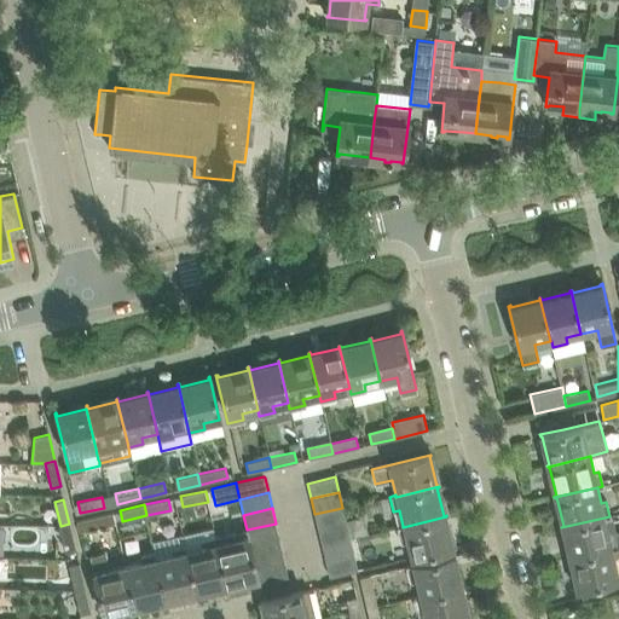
[(314,514),(318,530),(346,524),(342,508),(314,514)]
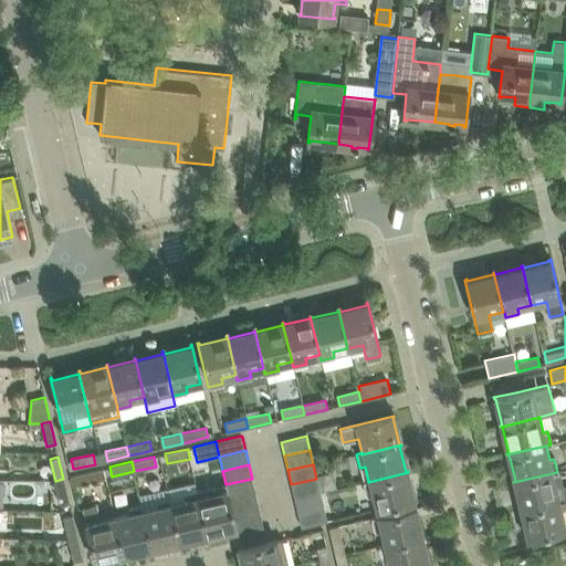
[(97,469),(74,474),(77,485),(100,480),(97,469)]
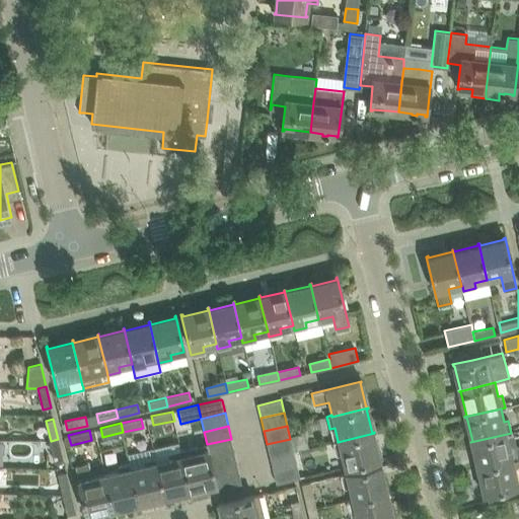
[(338,442),(338,441),(332,442),(336,455),(341,454),(344,467),(380,459),(380,457),(378,458),(372,434),(374,434),(374,433),(338,442)]
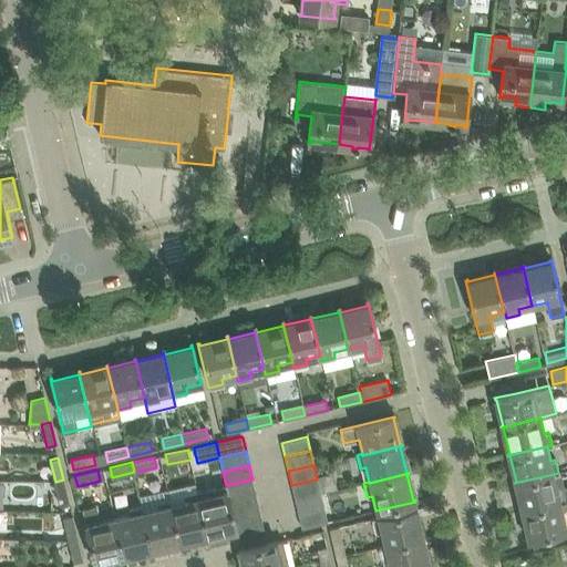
[(554,474),(514,483),(514,484),(516,484),(523,511),(521,511),(521,512),(566,500),(566,486),(562,487),(557,488),(554,474)]
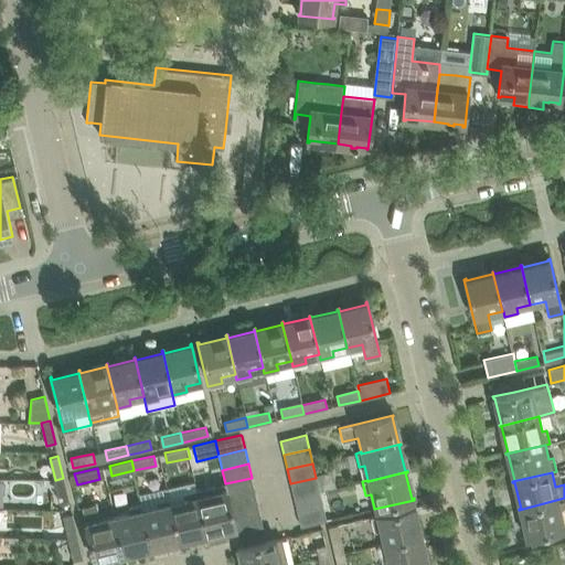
[(333,473),(316,478),(319,492),(338,487),(333,473)]
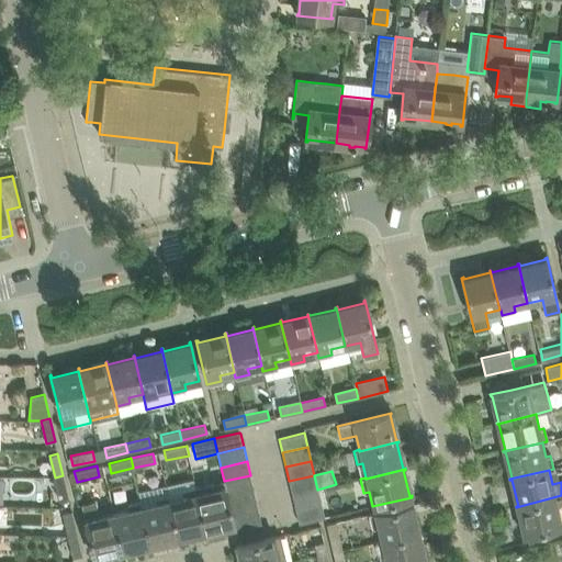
[(63,475),(55,478),(59,498),(60,499),(68,498),(68,496),(63,475)]
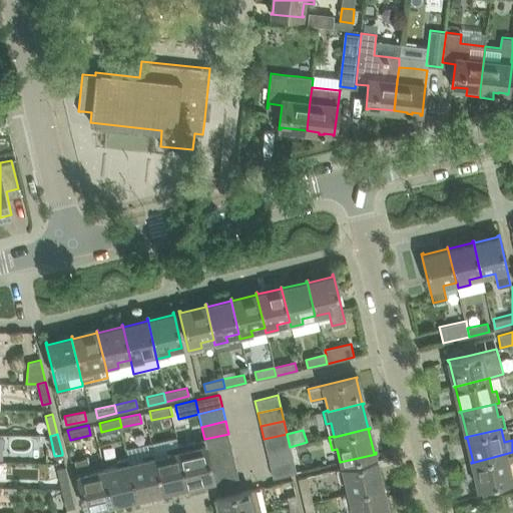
[(204,439),(204,440),(207,452),(231,447),(228,434),(204,439)]
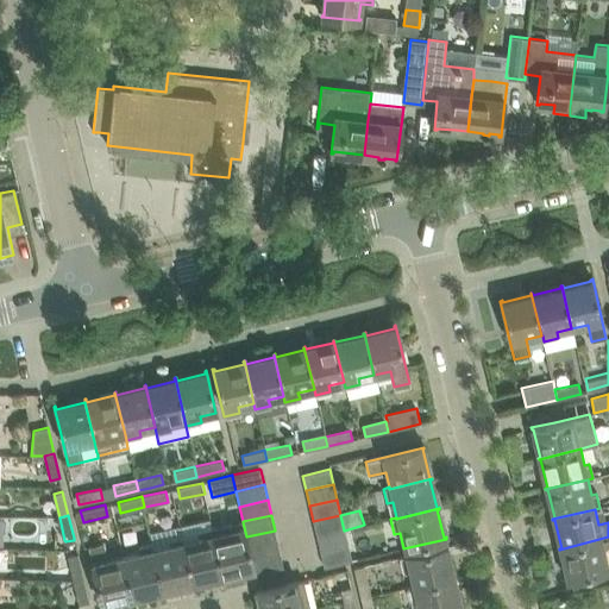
[(313,521),(316,537),(344,531),(340,515),(313,521)]
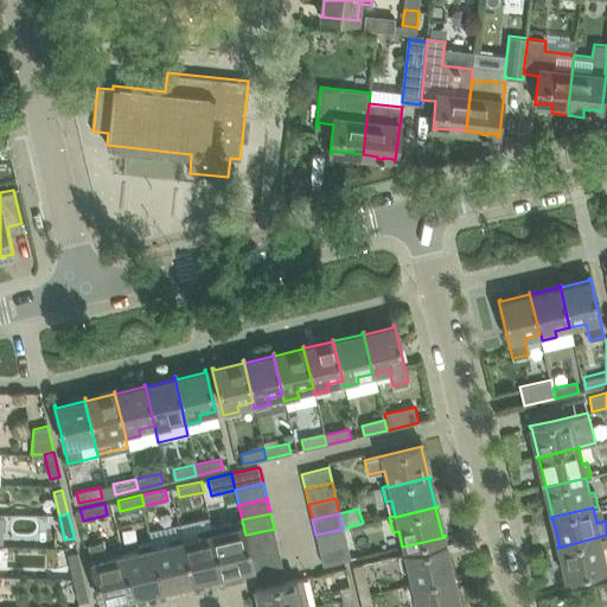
[(228,524),(212,528),(213,534),(223,572),(250,564),(251,567),(254,567),(253,566),(249,550),(246,535),(242,519),(228,524)]
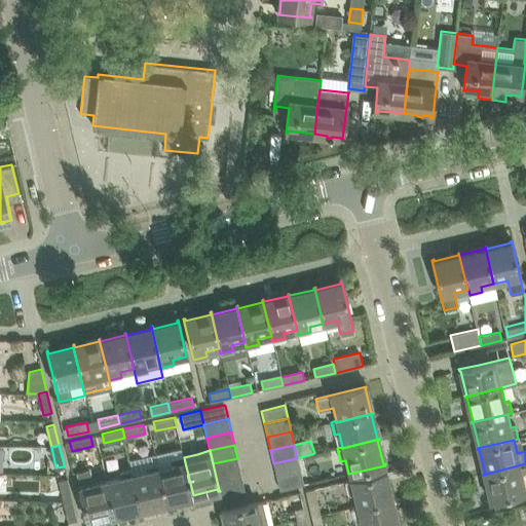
[(172,464),(159,467),(166,501),(191,495),(192,497),(193,497),(193,495),(185,462),(184,457),(171,460),(172,464)]
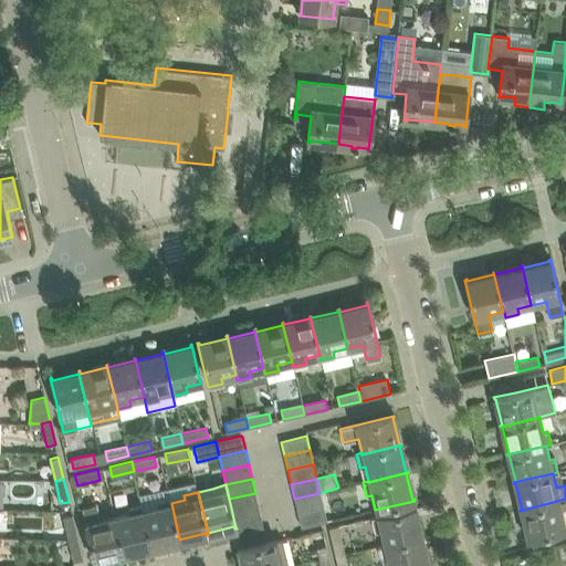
[(255,493),(229,499),(232,513),(259,506),(255,493)]
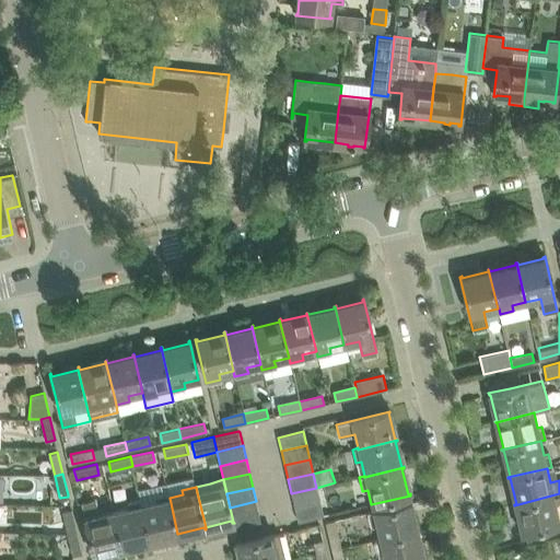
[(291,493),(294,508),(319,501),(316,488),(291,493)]
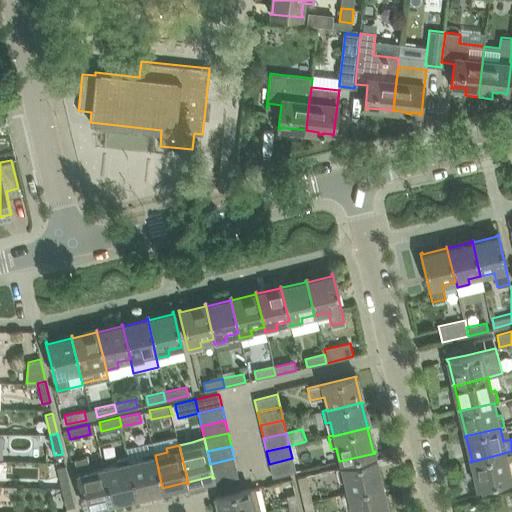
[(142,458),(130,461),(137,494),(161,488),(162,490),(163,490),(162,488),(155,455),(154,451),(141,454),(142,458)]
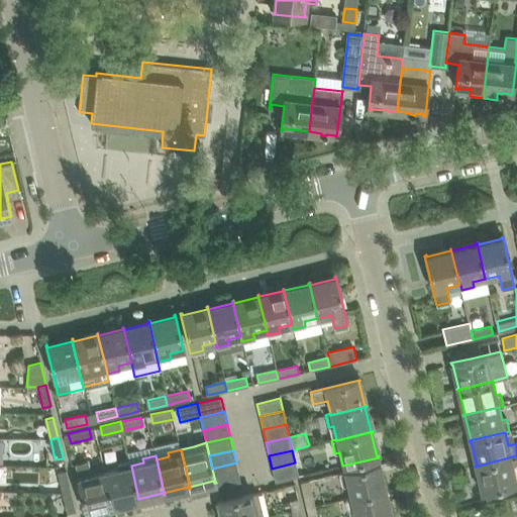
[(516,484),(516,455),(475,467),(477,467),(483,491),(481,491),(482,493),(516,484)]
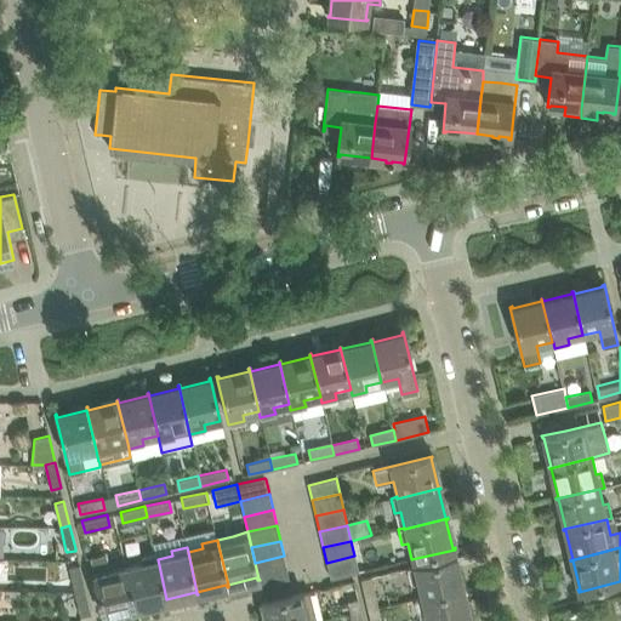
[(136,609),(125,568),(109,571),(106,554),(90,558),(103,616),(106,616),(104,614),(134,607),(135,609),(136,609)]
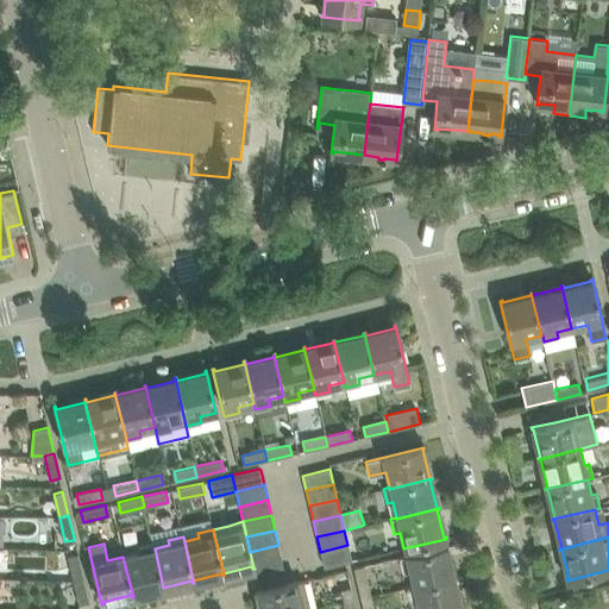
[(139,552),(123,557),(133,597),(133,595),(162,588),(162,590),(164,590),(163,588),(155,548),(152,544),(138,547),(139,552)]
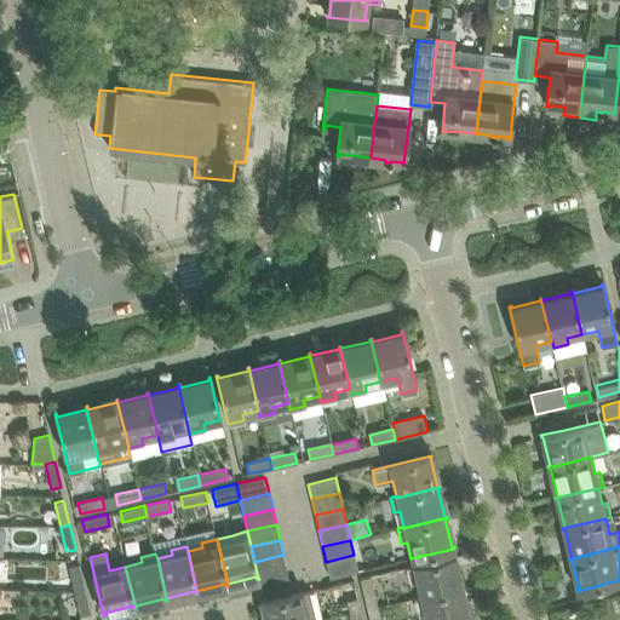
[(417,579),(422,595),(463,585),(463,584),(460,585),(453,556),(455,555),(455,554),(407,566),(411,581),(417,579)]
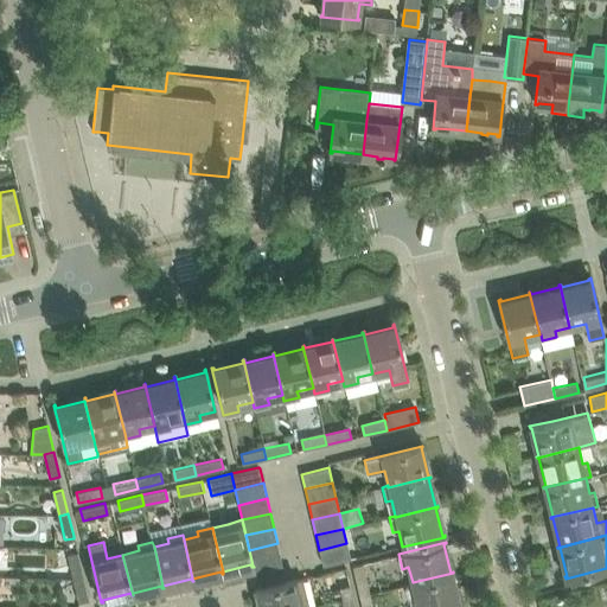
[(278,543),(249,550),(253,566),(281,558),(278,543)]
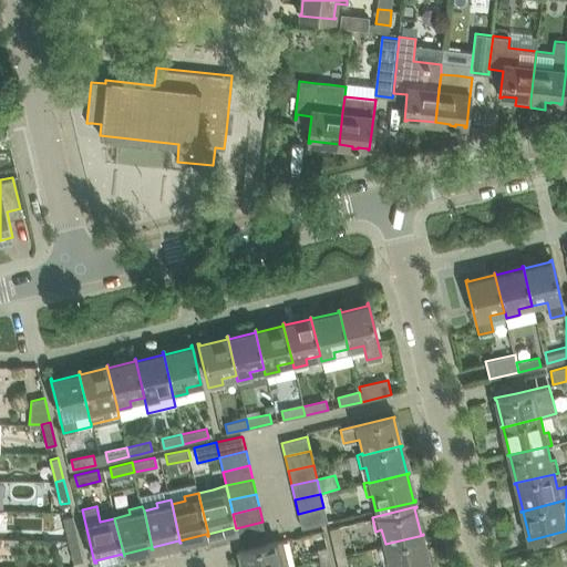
[(323,507),(298,514),(301,528),(327,522),(323,507)]
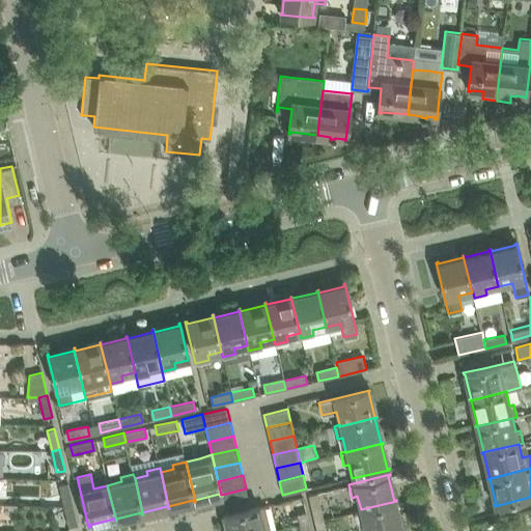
[(59,485),(63,505),(73,503),(67,483),(59,485)]
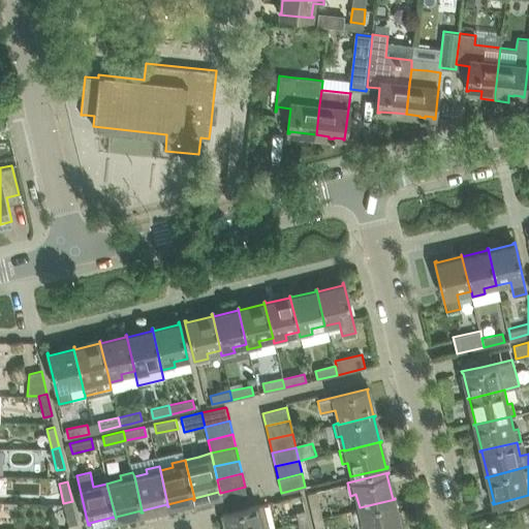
[(220,493),(221,494),(223,505),(248,500),(245,487),(220,493)]
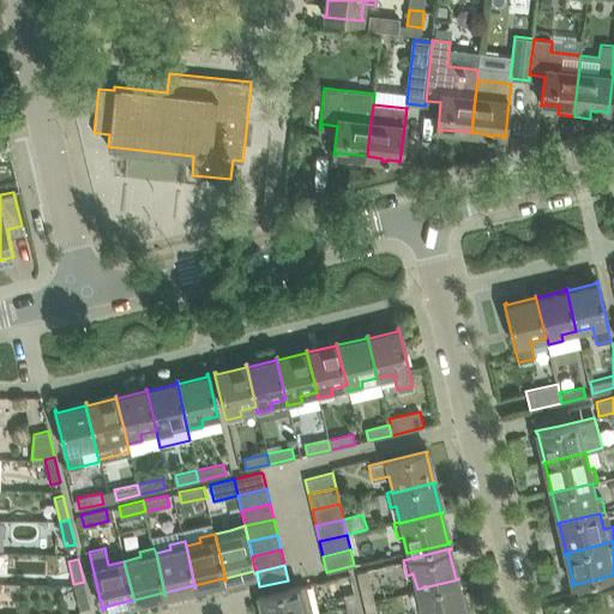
[(368,576),(359,578),(365,602),(374,600),(368,576)]
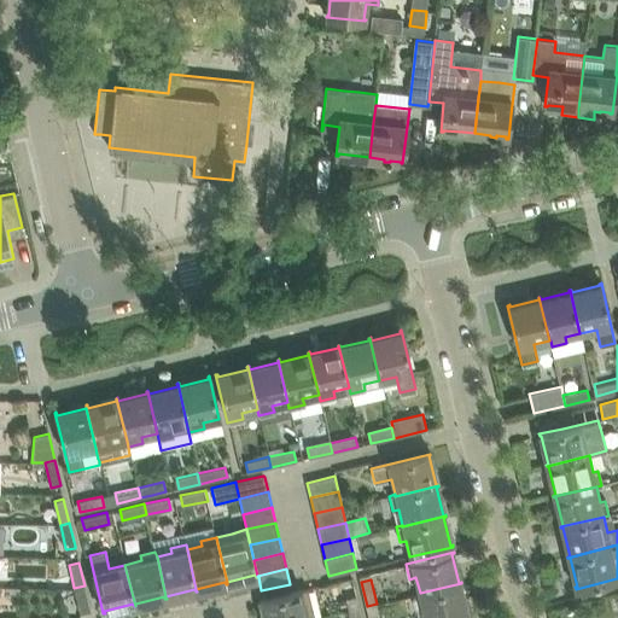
[(423,608),(425,617),(449,617),(470,613),(468,613),(466,613),(459,584),(462,584),(461,583),(420,593),(413,595),(417,610),(423,608)]
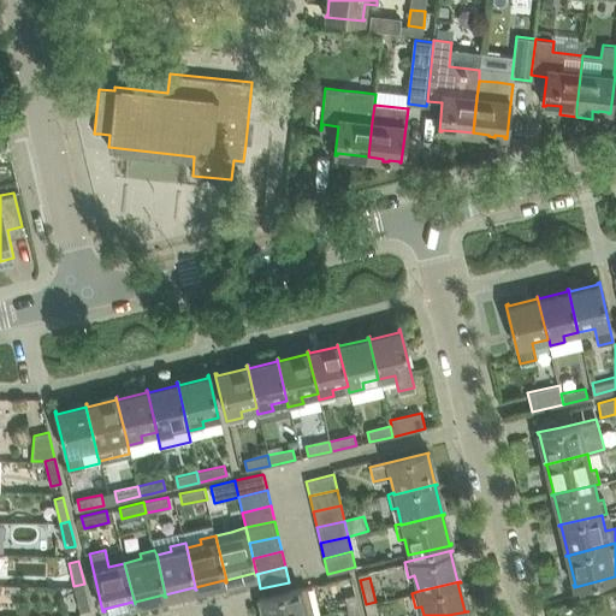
[(353,582),(342,585),(348,609),(359,606),(353,582)]
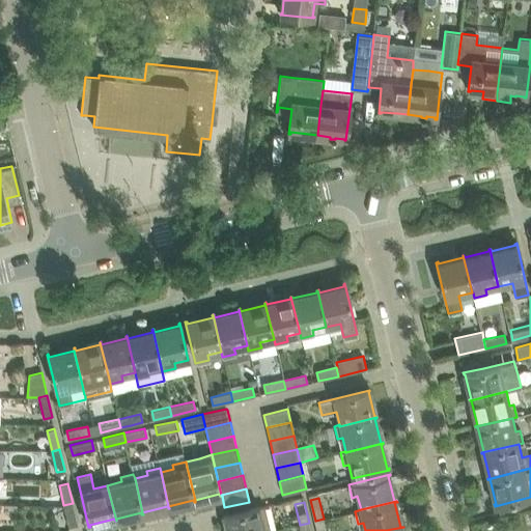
[(73,503),(63,505),(68,527),(78,525),(73,503)]
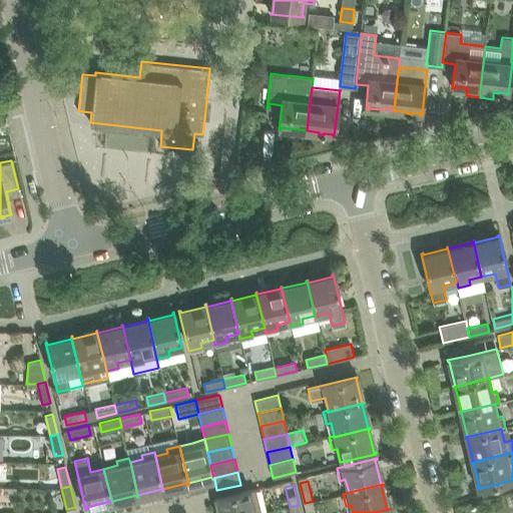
[(223,495),(214,497),(215,498),(217,498),(220,512),(261,512),(259,501),(255,487),(250,489),(234,492),(223,495)]
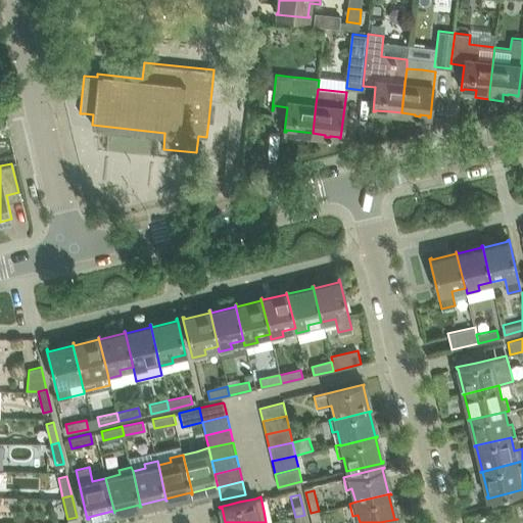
[(321,522),(319,511),(311,513),(313,522),(321,522)]
